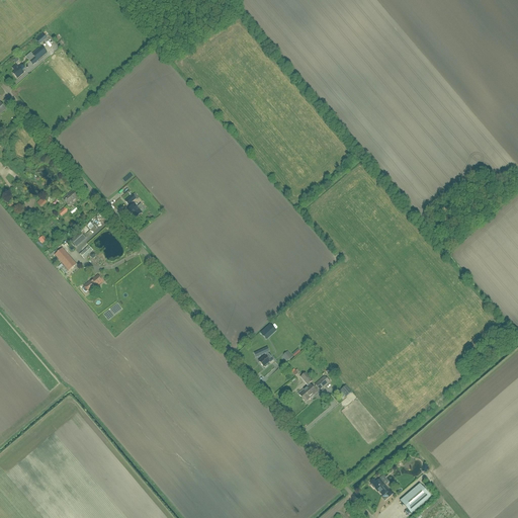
[(40,44),(48,37),(46,34),(37,40),(40,44)]
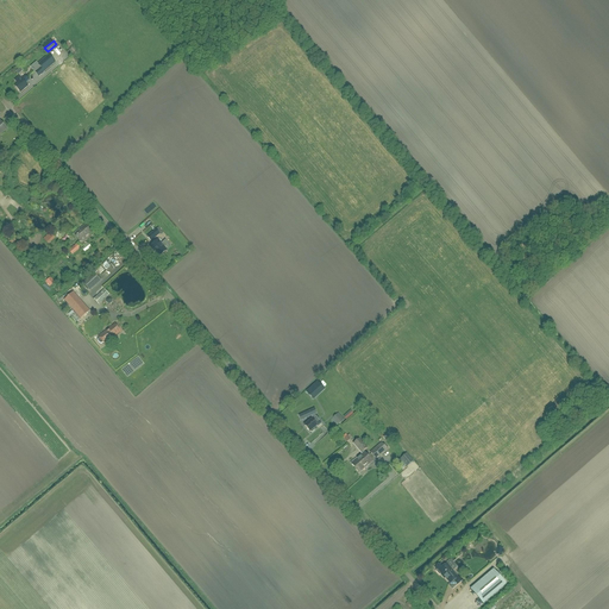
[(55,63),(49,56),(32,70),(38,77),(55,63)]
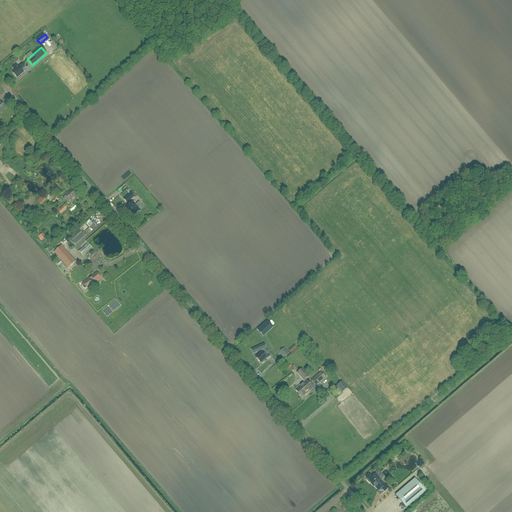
[(24,68),(21,65),(21,64),(18,67),(16,65),(13,68),(15,71),(12,73),(17,79),(23,73),(24,72),(25,70),(24,69),(24,68)]
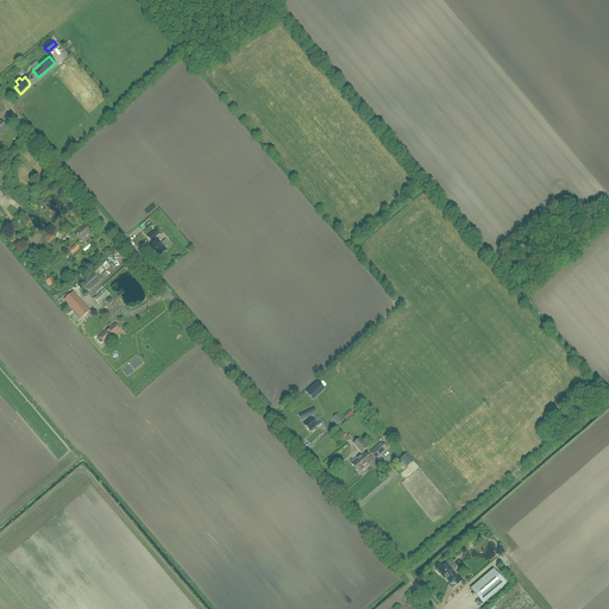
[(85,238),(93,232),(87,225),(79,231),(74,234),(81,243),(85,238)]
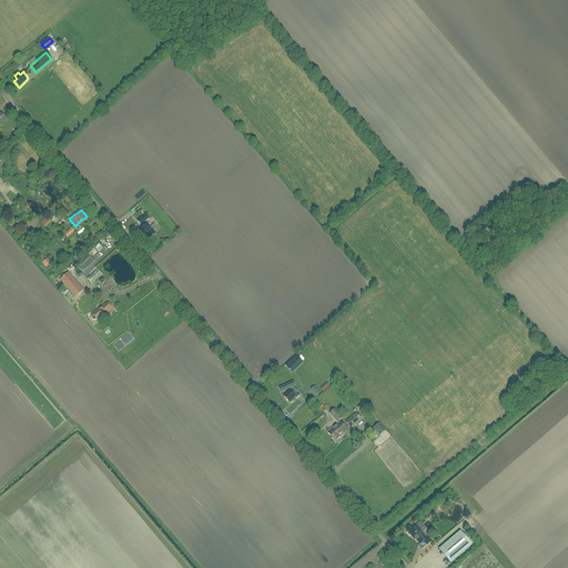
[(141,225),(149,219),(145,215),(138,222),(141,225)]
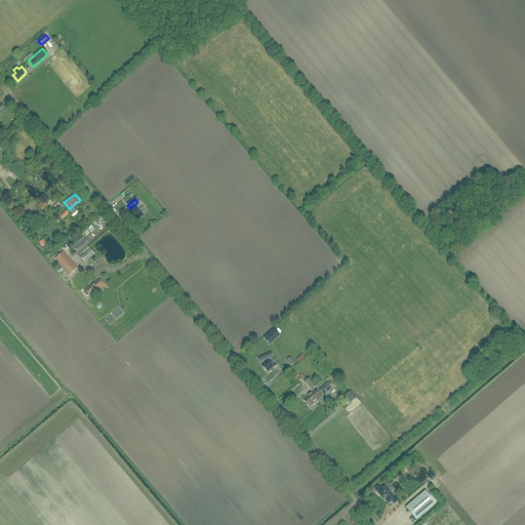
[(137,221),(144,216),(135,208),(129,213),(132,216),(137,221)]
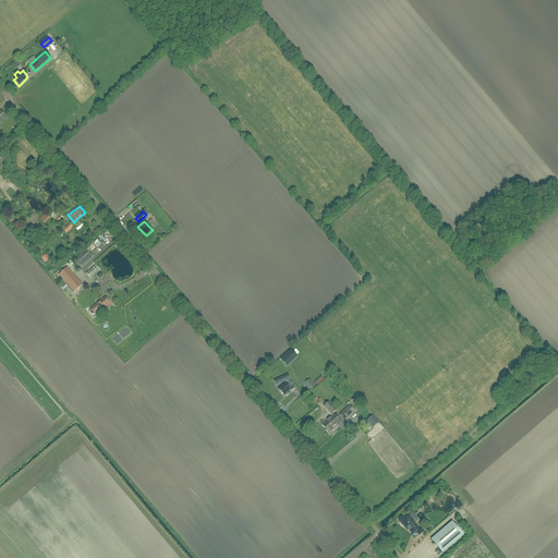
[(67,234),(74,227),(72,223),(63,231),(67,234)]
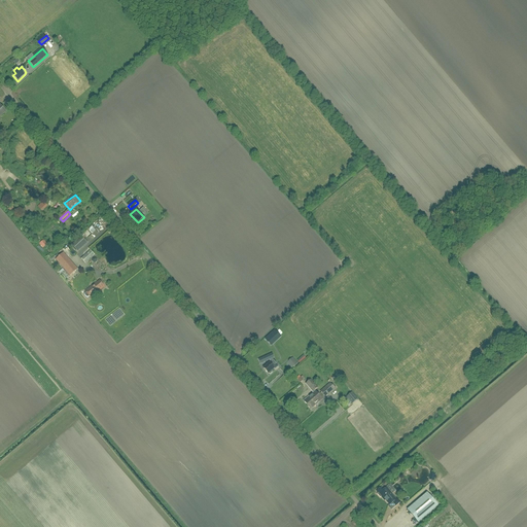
[(86,243),(80,237),(71,245),(77,252),(86,243)]
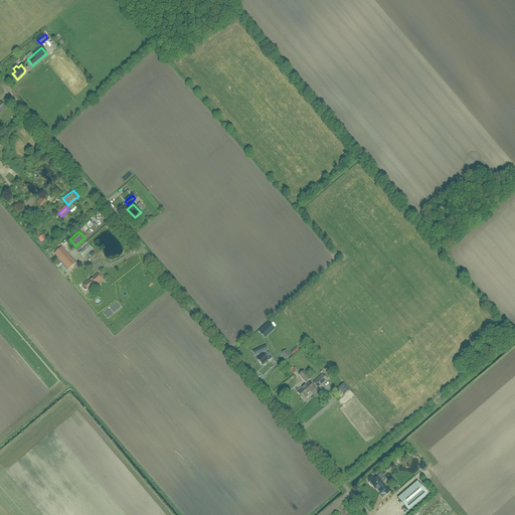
[(38,237),(42,242),(46,239),(42,234),(38,237)]
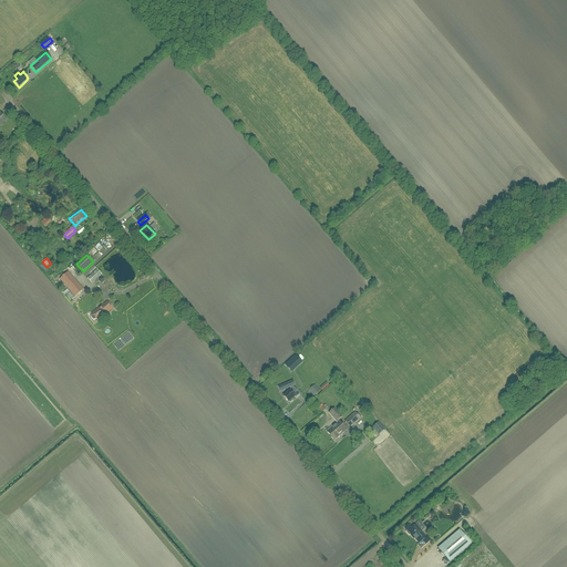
[(102,275),(98,270),(88,279),(92,285),(102,275)]
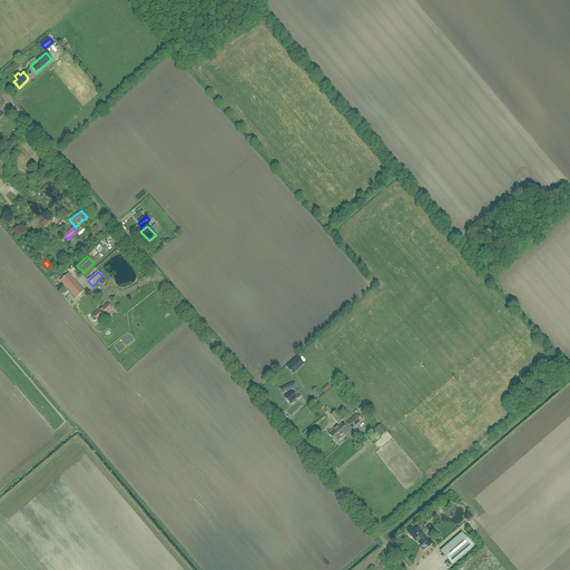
[(84,292),(68,274),(60,282),(76,298),(84,292)]
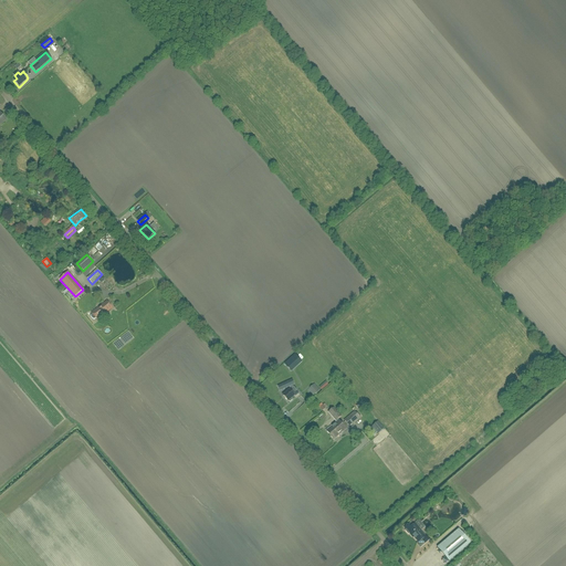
[(95,321),(95,320),(96,321),(112,308),(107,302),(91,314),(92,315),(91,315),(91,316),(91,318),(92,320),(93,321),(95,321)]
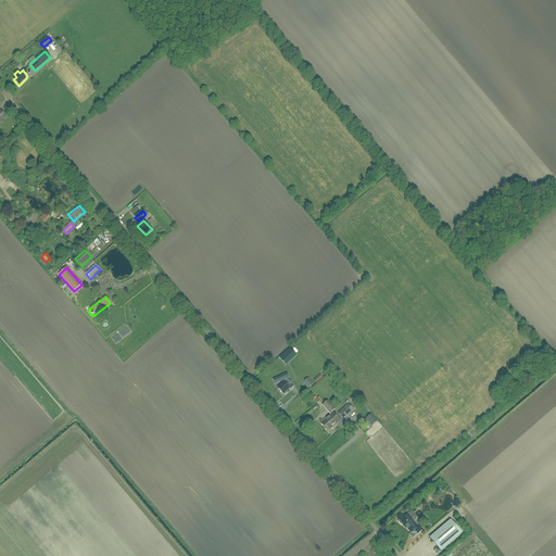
[(290,349),(280,358),(286,365),(295,355),(290,349)]
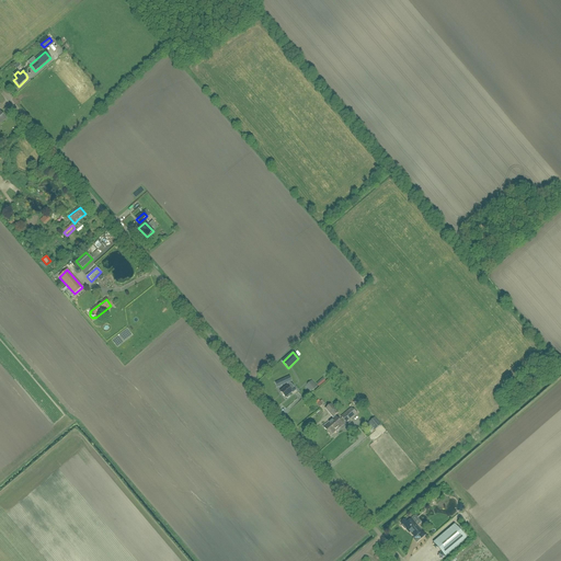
[(293,393),(297,390),(292,384),(288,387),(287,387),(281,392),(286,398),(293,392),(293,393)]
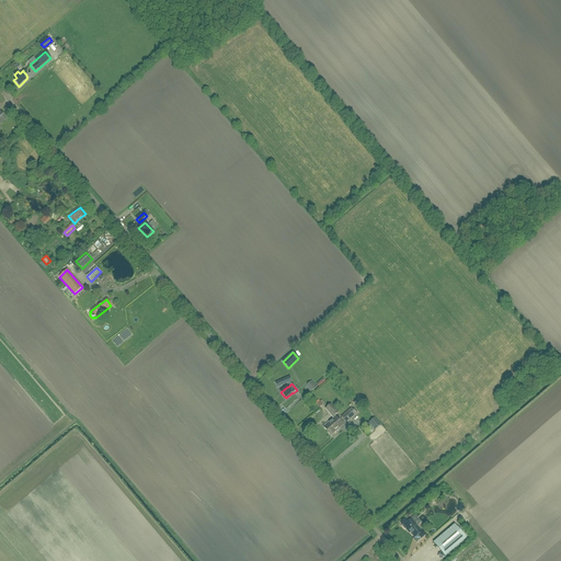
[(328,431),(340,421),(335,416),(339,413),(331,404),(327,409),(334,418),(323,426),(328,431)]
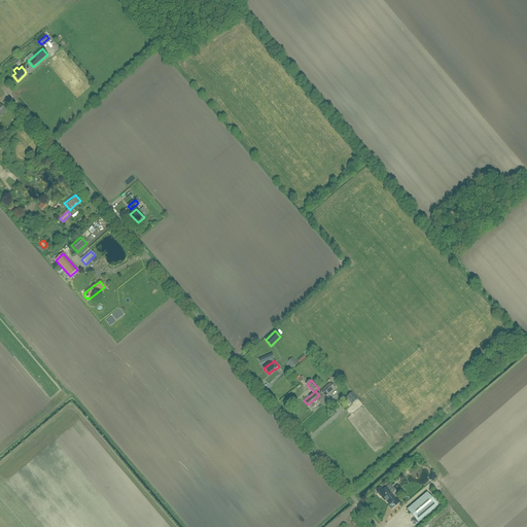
[(325,397),(336,389),(336,388),(337,387),(332,382),(331,384),(330,383),(324,388),(321,391),(320,391),(325,397)]
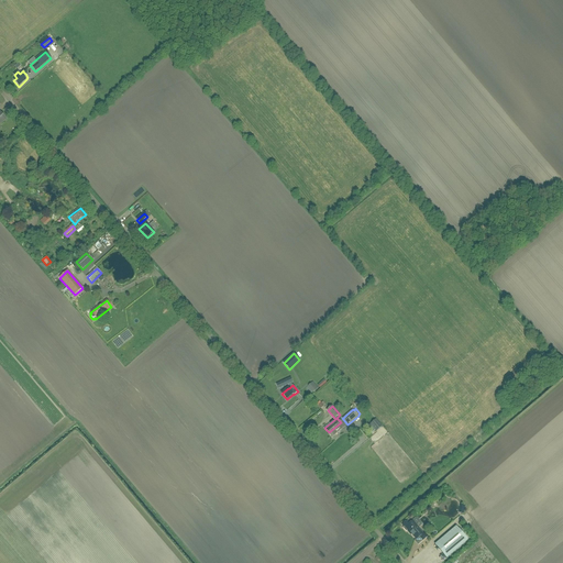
[(376,419),(370,424),(376,432),(383,427),(376,419)]
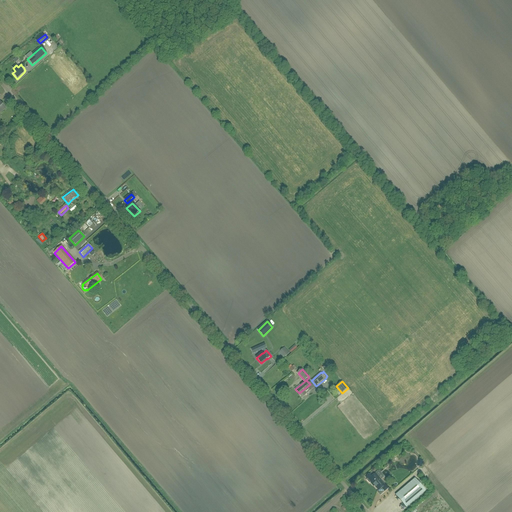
[(310,384),(299,393),(302,397),(313,388),(310,384)]
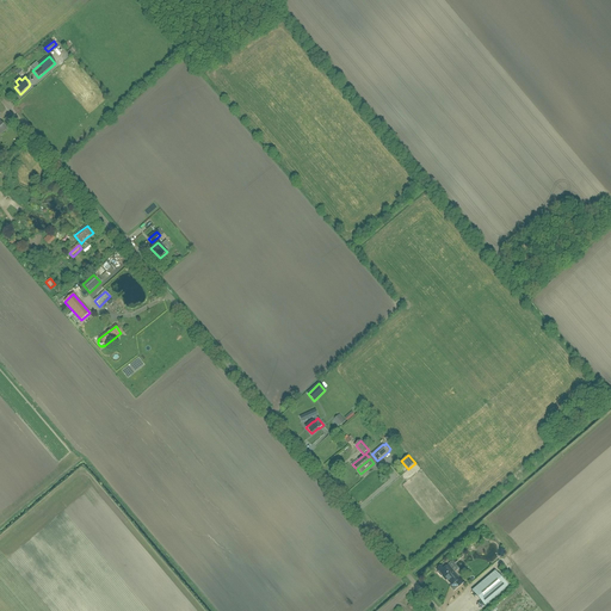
[(454,574),(455,573),(449,566),(444,569),(442,566),(437,571),(438,573),(437,573),(440,578),(442,576),(443,579),(444,578),(451,586),(455,584),(458,587),(464,582),(461,578),(458,580),(454,574)]
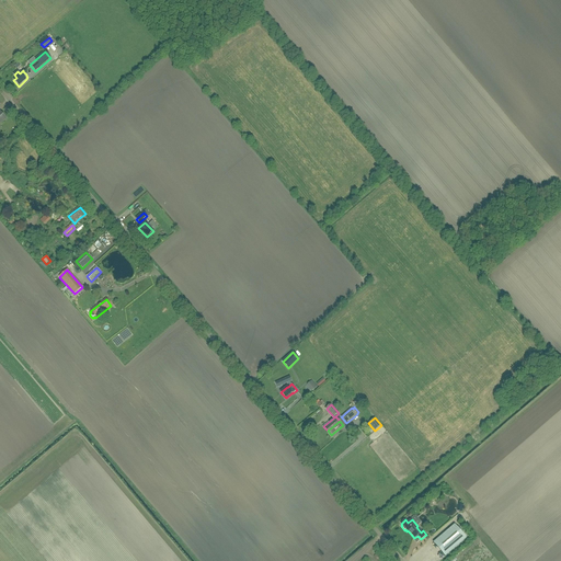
[(466,539),(455,525),(433,544),(445,557),(466,539)]
